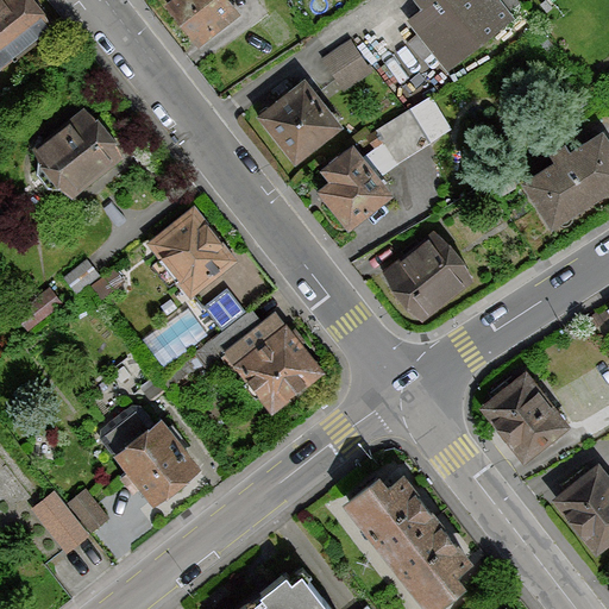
[(29,0),(0,0),(0,66),(50,26),(29,0)]
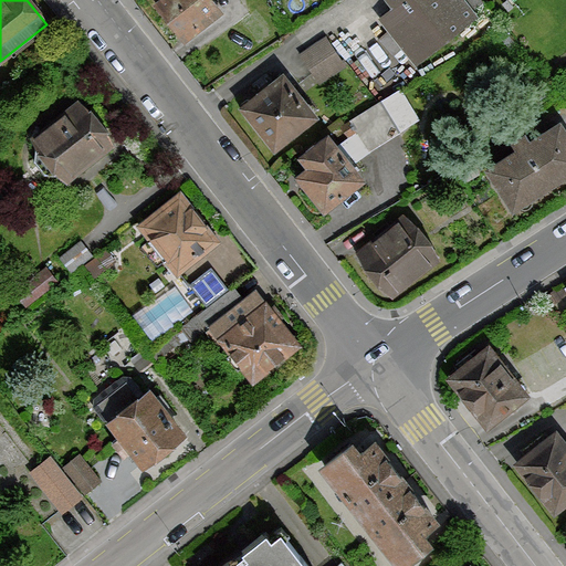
[(210,0),(159,0),(155,4),(185,42),(221,13),(210,0)]
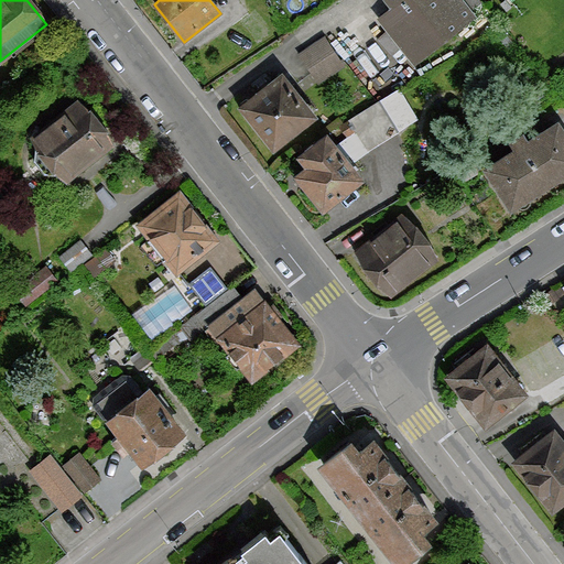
[(387,0),(393,7),(378,20),(414,63),(475,13),(464,0),(387,0)]
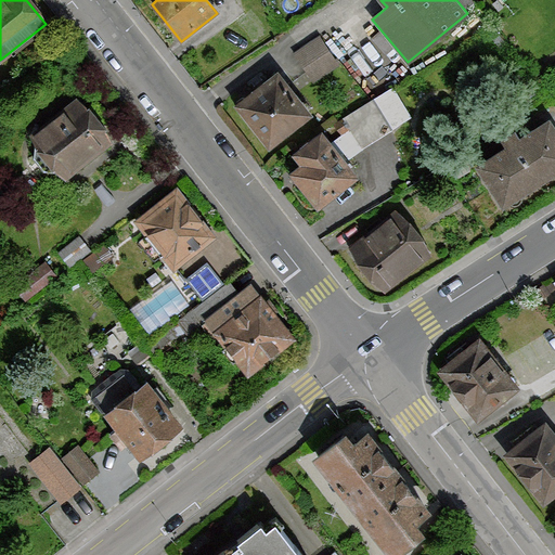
[(318,38),(294,55),(312,80),(335,64),(318,38)]
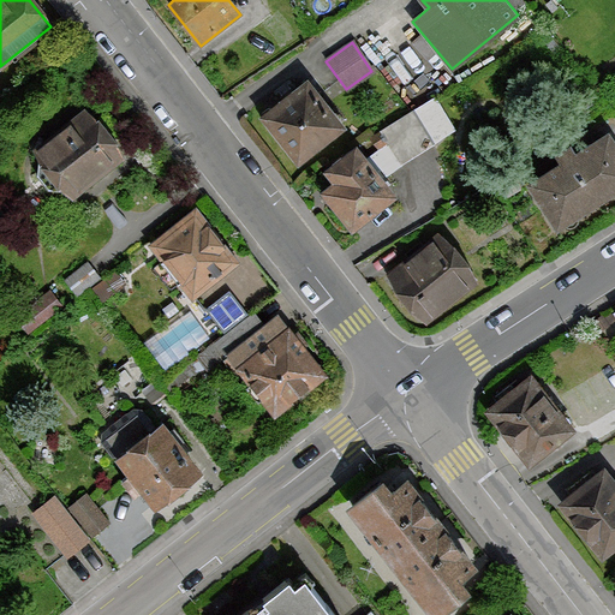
[(308,79),(261,117),(298,162),(345,125),(308,79)]
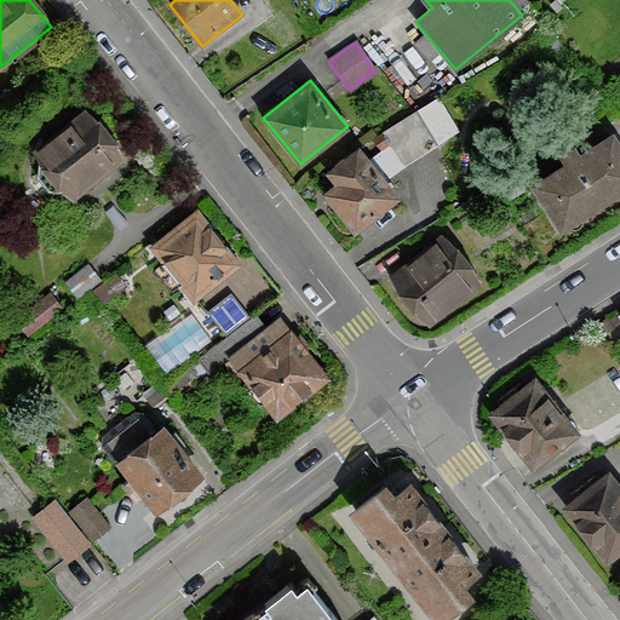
[(84,108),(33,150),(42,164),(39,166),(57,188),(61,185),(73,200),(125,158),(113,143),(116,141),(98,119),(96,121),(84,108)]
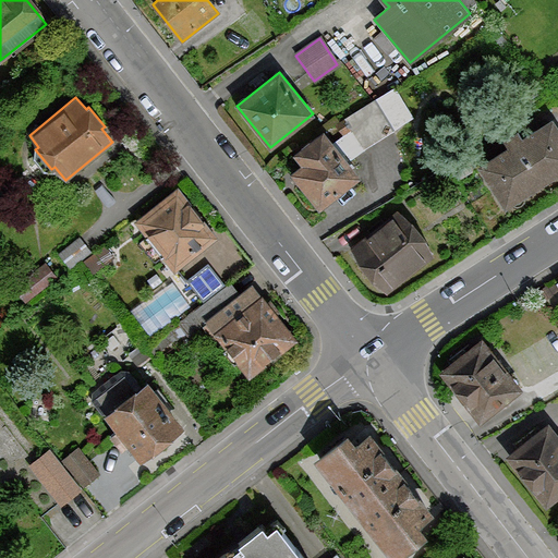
[(392,130),(374,100),(344,119),(364,148),(392,130)]
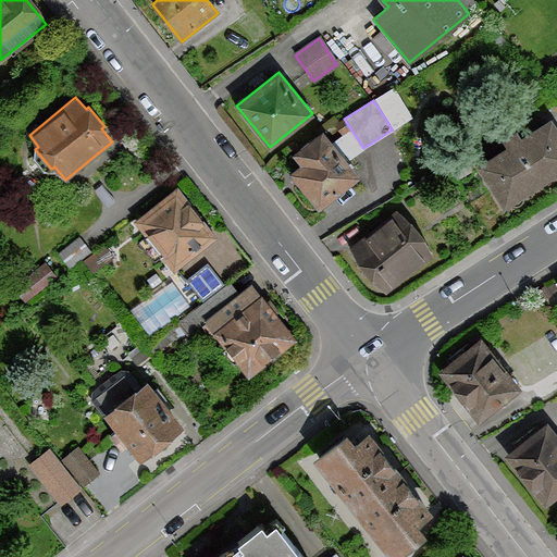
[(478,165),(503,206),(556,171),(556,128),(551,119),(519,138),(515,132),(503,140),(507,147),(478,165)]
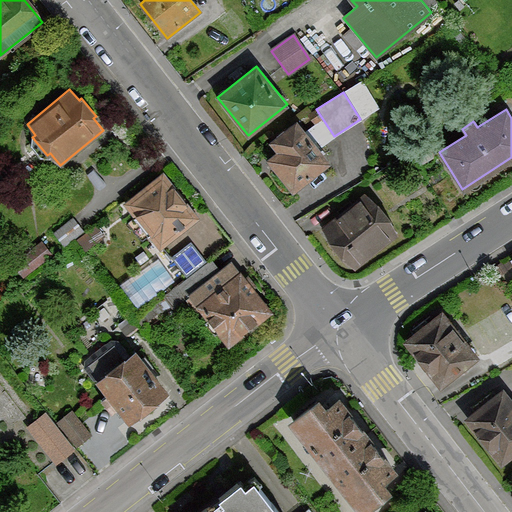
[(278,151),(268,159),(293,190),(329,162),(295,120),(270,141),(278,151)]
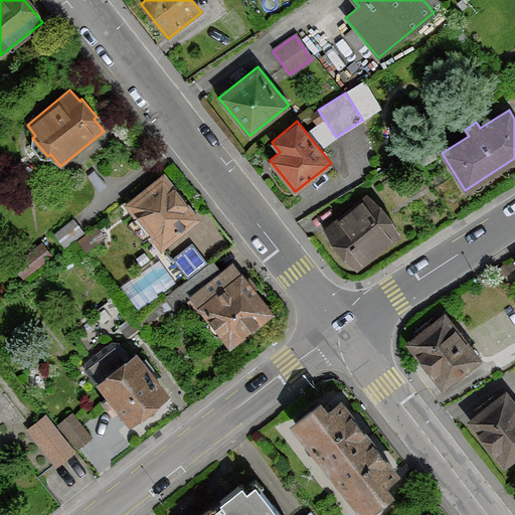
[(164,172),(124,203),(160,249),(200,218),(164,172)]
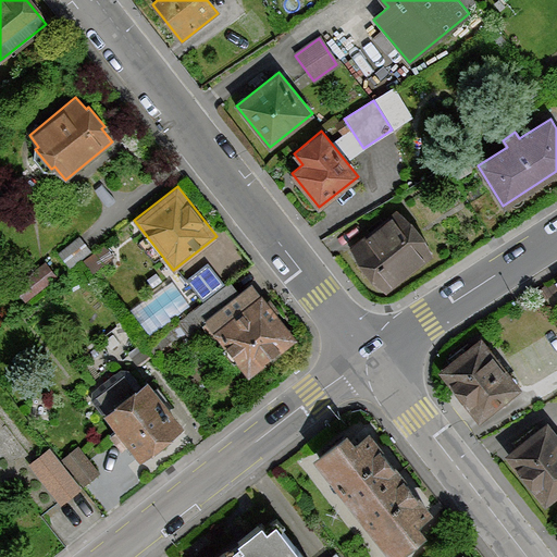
[(396,212),(350,248),(383,291),(430,255),(424,238),(415,225),(396,212)]
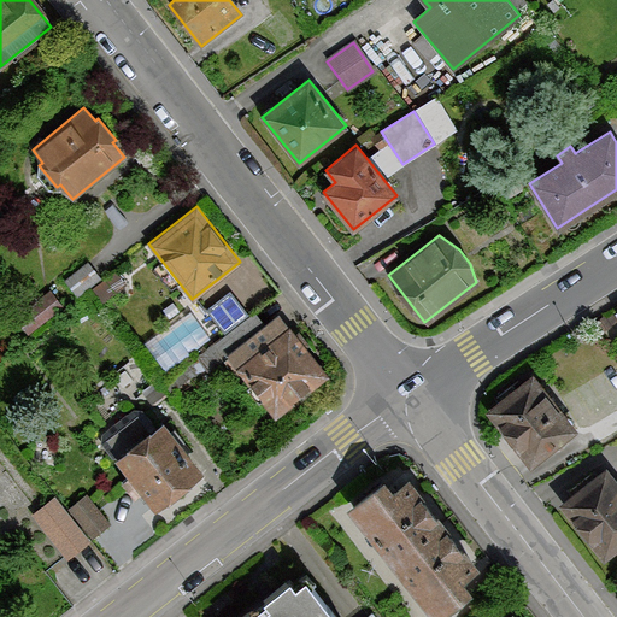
[(88,260),(64,277),(77,294),(100,277),(88,260)]
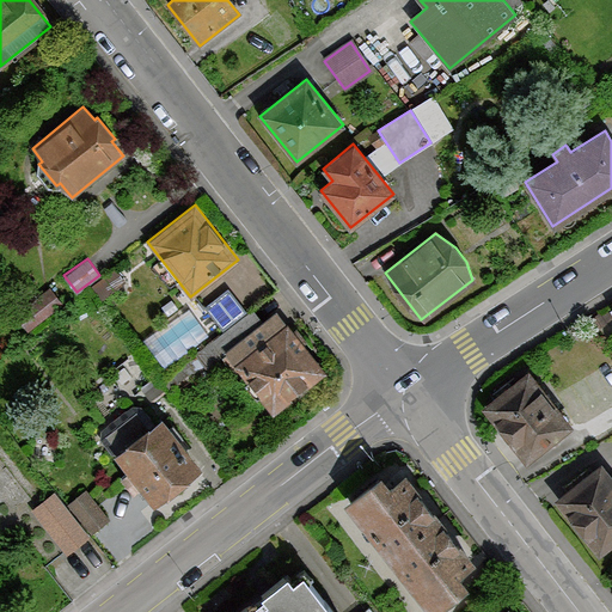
[(62,303),(48,286),(13,313),(28,330),(62,303)]
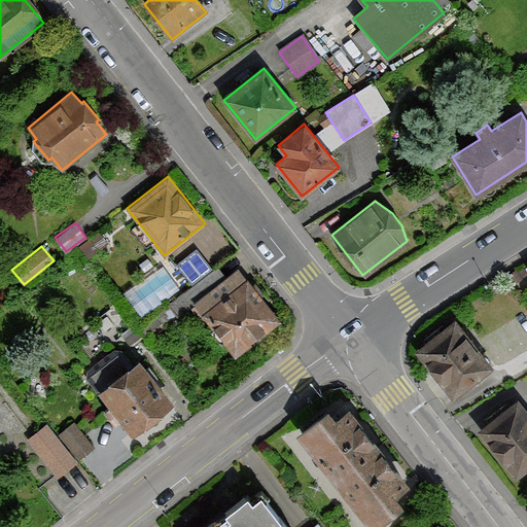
[(216,268),(183,294),(192,306),(196,304),(204,314),(202,316),(235,357),(280,320),(237,269),(224,278),(216,268)]
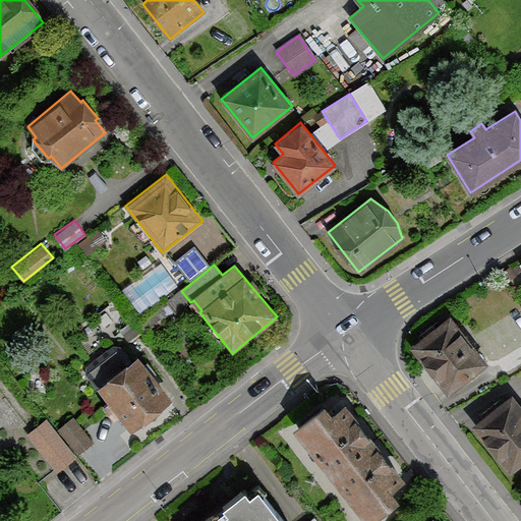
[(450,315),(411,344),(447,392),(485,363),(450,315)]
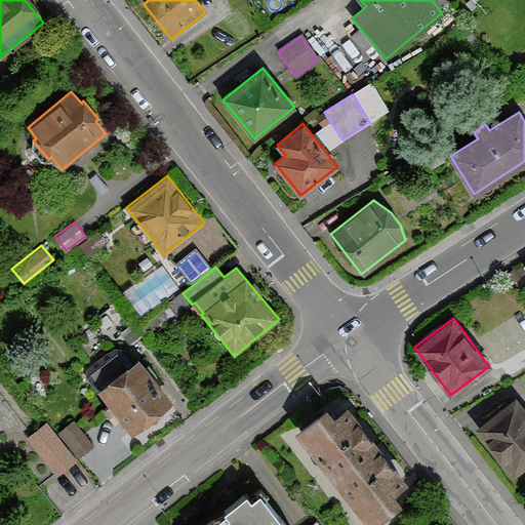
[(87,368),(86,378),(130,434),(173,401),(138,358),(131,364),(119,350),(111,350),(87,368)]
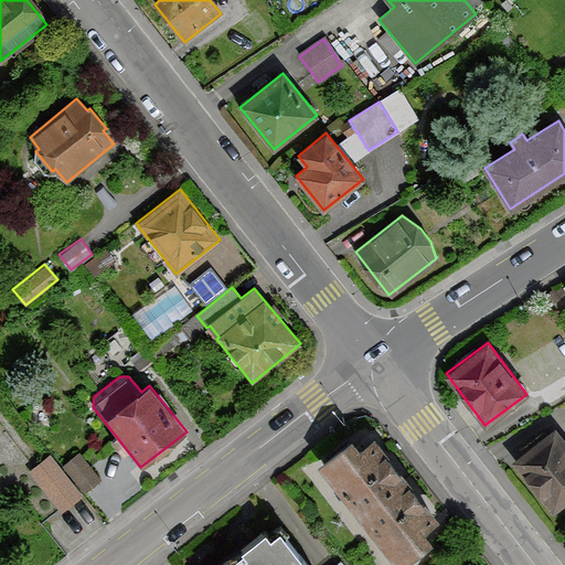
[(564,441),(553,428),(511,464),(553,512),(564,502),(564,441)]
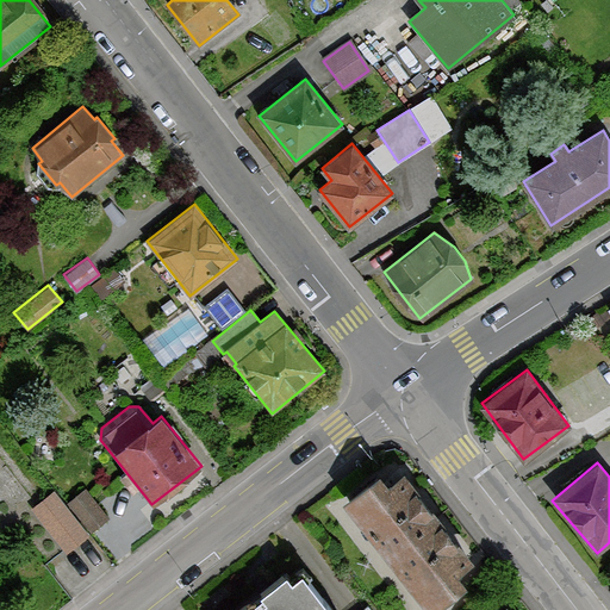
[(380,473),(344,503),(385,553),(435,511),(402,471),(388,483),(380,473)]
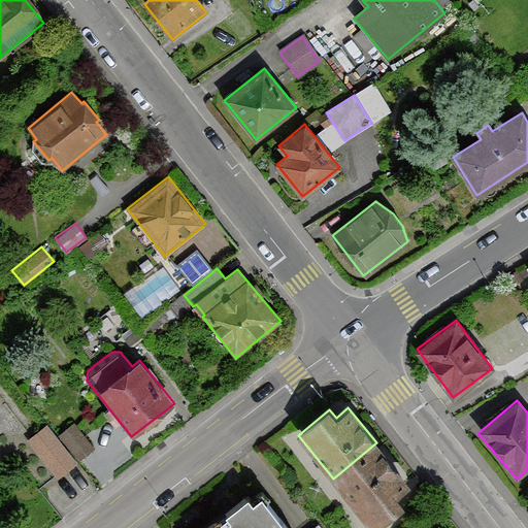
[(27,437),(58,476),(77,461),(46,423),(27,437)]
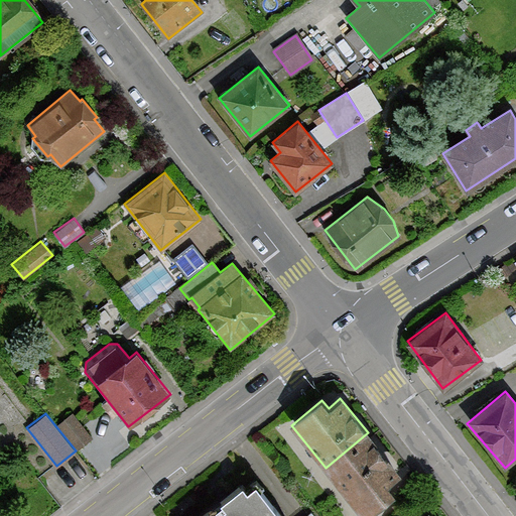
[(71,413),(56,425),(77,450),(92,437),(71,413)]
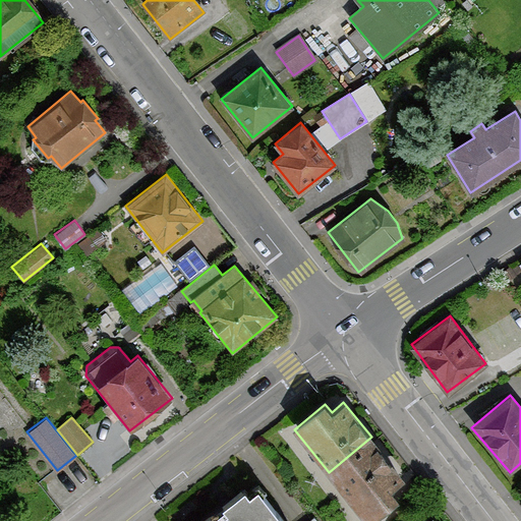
[(405,477),(371,437),(329,472),(367,519),(396,497),(391,489),(405,477)]
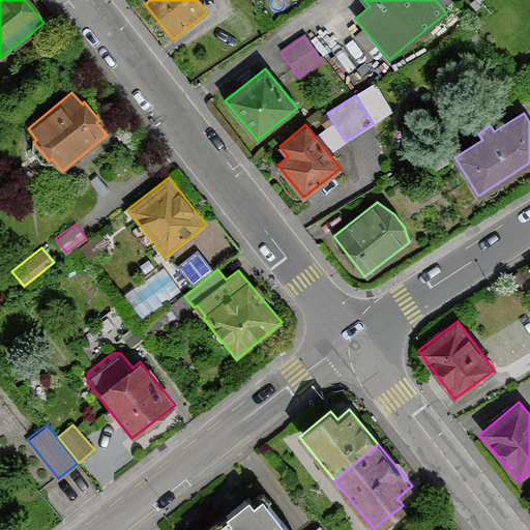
[(286,529),(260,498),(252,505),(246,499),(225,517),(230,523),(221,529),(218,529),(214,524),(207,529),(286,529)]
